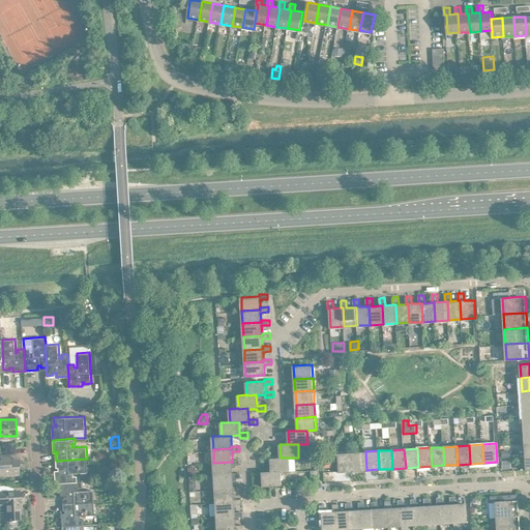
[(365,451),(352,452),(353,471),(366,470),(365,451)]
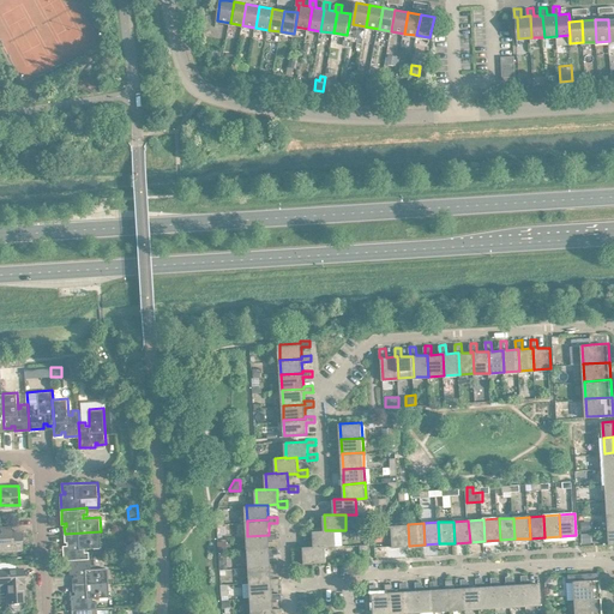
[(409,546),(408,524),(392,525),(393,547),(409,546)]
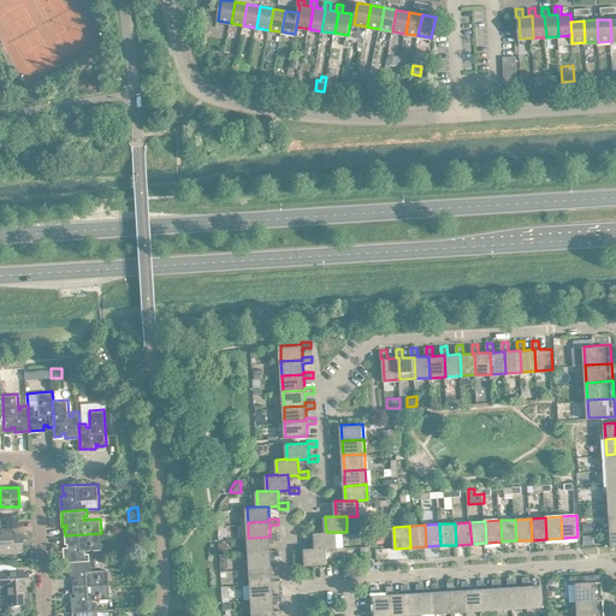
[(0,548),(12,548),(12,550),(23,550),(22,533),(12,533),(12,528),(0,527),(0,548)]
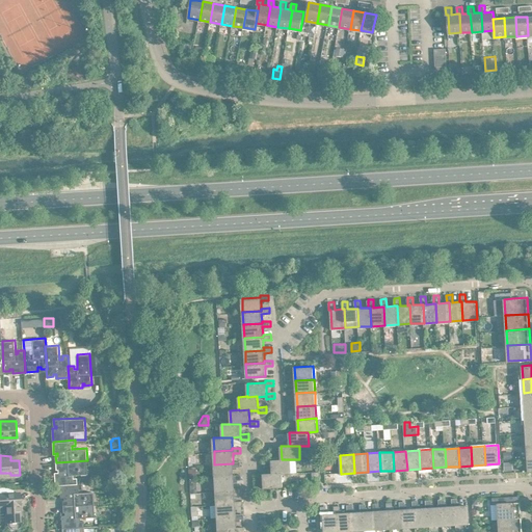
[(272,459),(272,473),(282,473),(291,473),(290,459),(282,459),(272,459)]
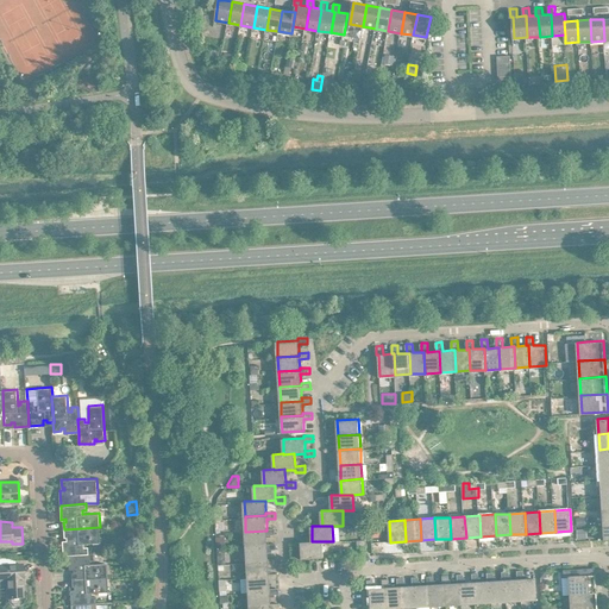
[(63,554),(69,554),(88,553),(88,546),(85,546),(85,544),(100,542),(100,527),(64,529),(64,537),(67,537),(67,540),(63,540),(63,554)]
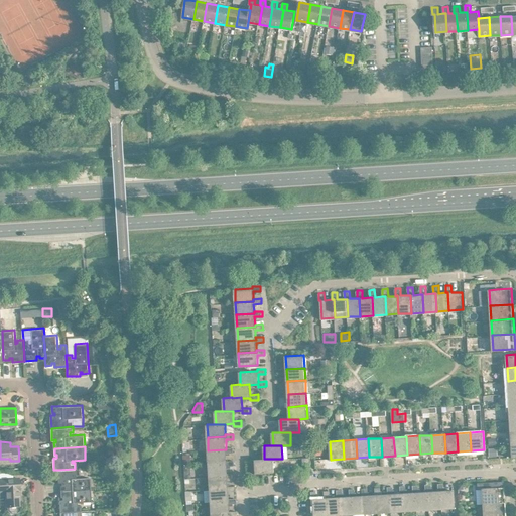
[(208,450),(209,464),(227,462),(227,460),(226,453),(234,452),(234,446),(226,447),(226,449),(208,450)]
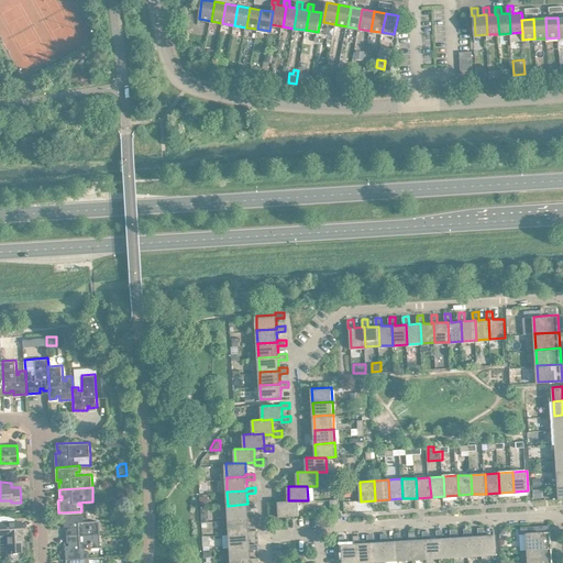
[(543,488),(534,488),(534,497),(543,497),(543,488)]
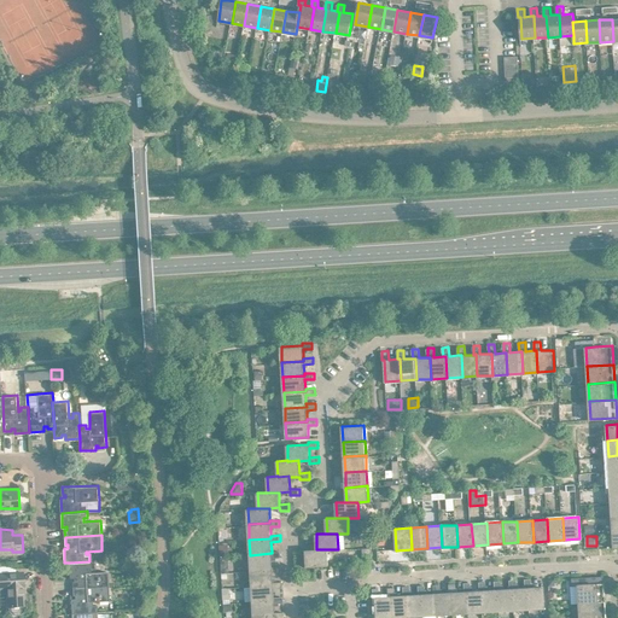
[(316,549),(305,551),(307,566),(328,565),(327,549),(316,549)]
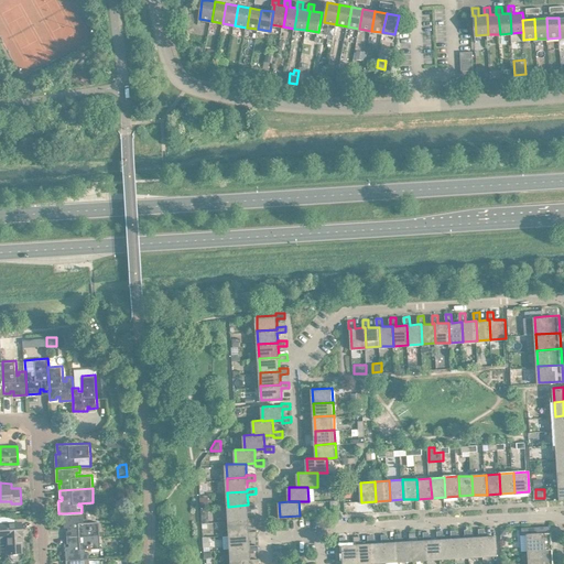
[(228,507),(229,520),(249,519),(249,517),(248,509),(257,508),(256,502),(248,502),(248,505),(228,507)]
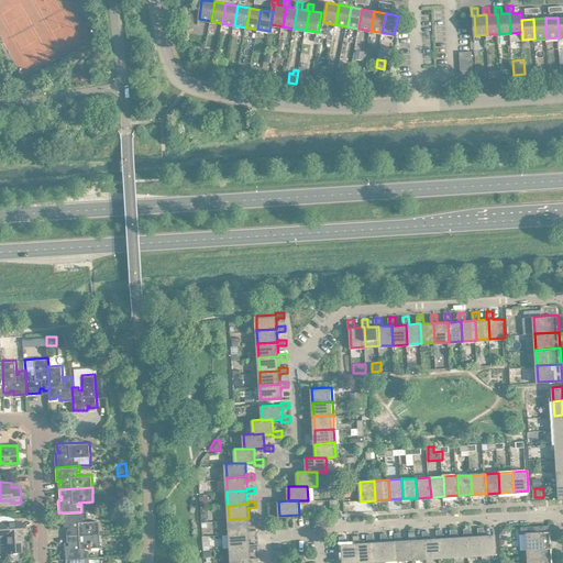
[(66,528),(67,536),(100,533),(99,520),(84,520),(84,518),(87,517),(87,510),(81,511),(64,512),(64,526),(68,526),(68,528),(66,528)]
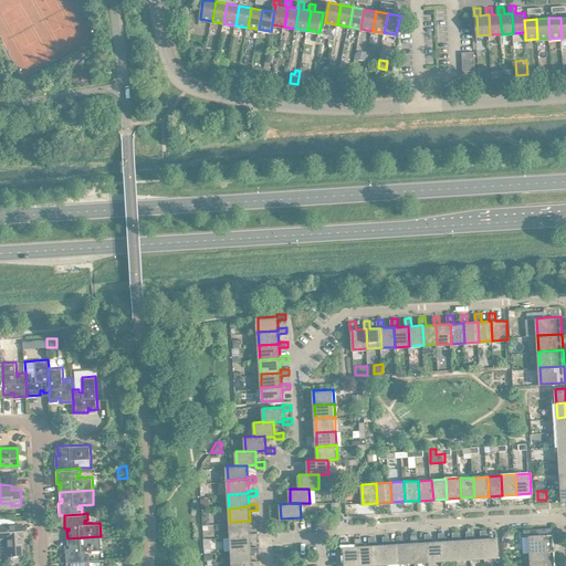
[(230,522),(231,536),(251,535),(250,533),(250,524),(259,524),(258,517),(250,519),(250,521),(230,522)]
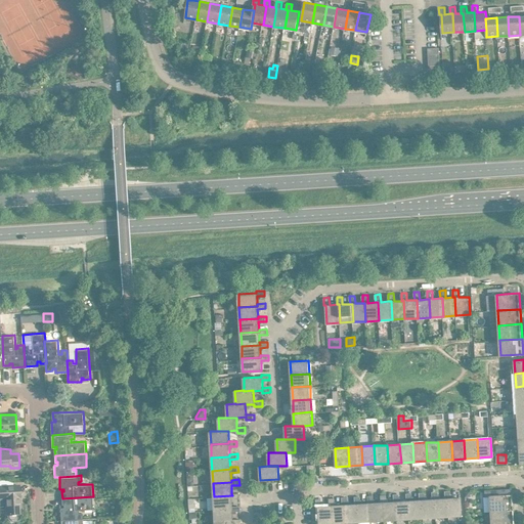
[(10,484),(0,485),(0,497),(6,497),(7,513),(8,513),(9,517),(12,520),(17,520),(20,517),(20,513),(22,513),(20,484),(14,484),(10,484)]
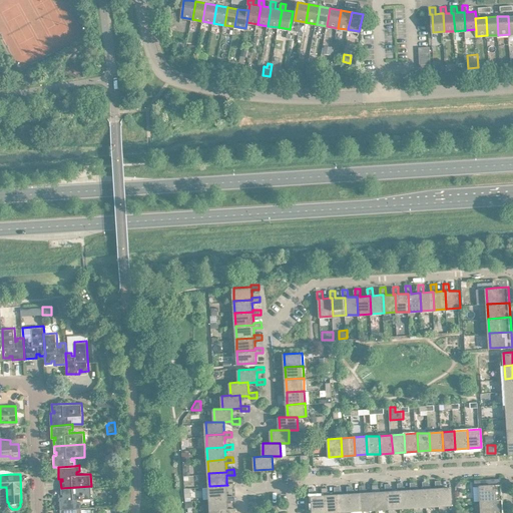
[(480,486),(481,500),(503,499),(502,484),(501,478),(475,479),(476,486),(480,486)]
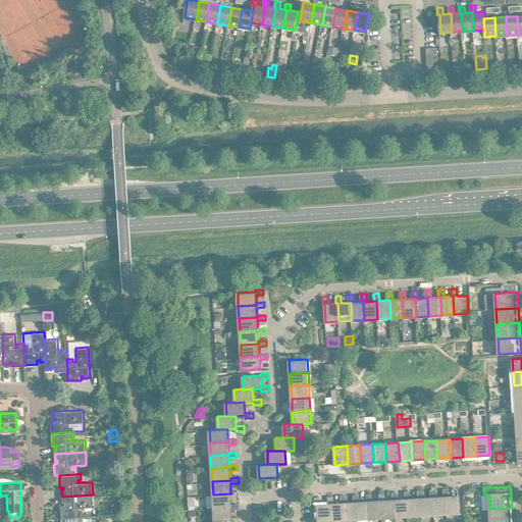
[(444,488),(445,497),(447,497),(448,514),(461,514),(460,496),(450,496),(449,488),(444,488)]
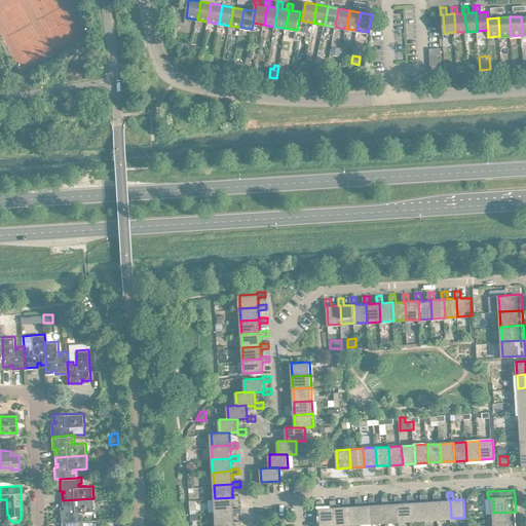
[(421,494),(421,501),(423,501),(425,520),(438,519),(437,500),(435,500),(427,501),(426,493),(421,494)]
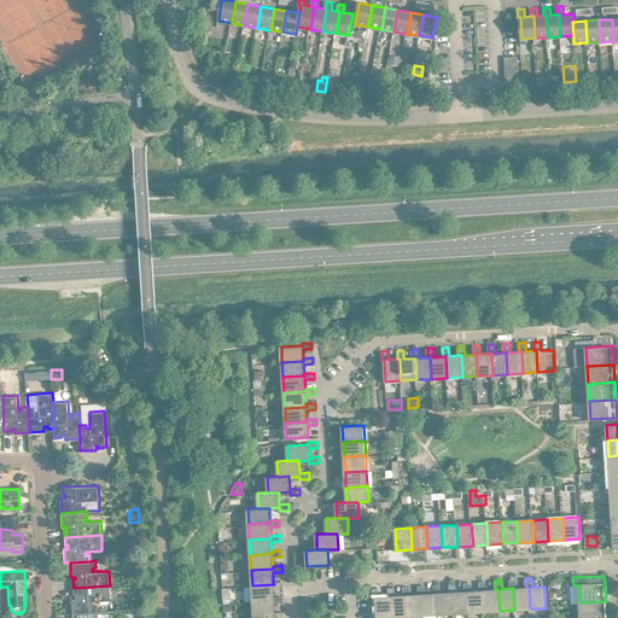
[(511,579),(511,588),(513,588),(514,610),(530,608),(529,588),(526,588),(517,588),(517,579),(511,579)]
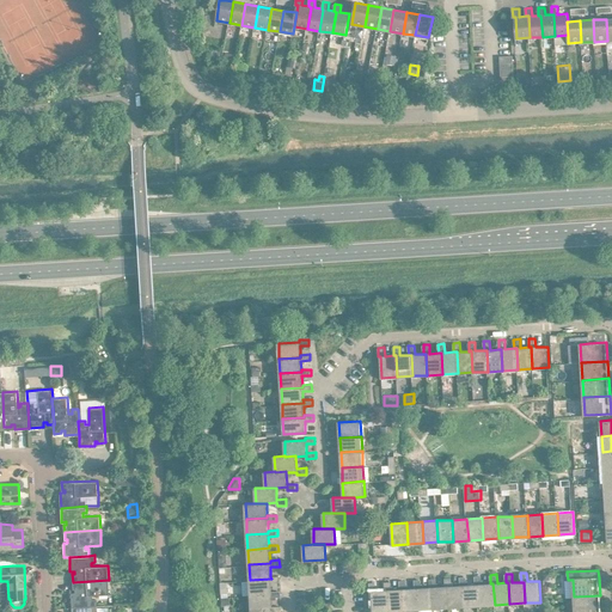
[(250,580),(251,594),(271,593),(271,591),(271,582),(280,581),(280,575),(270,576),(271,579),(250,580)]
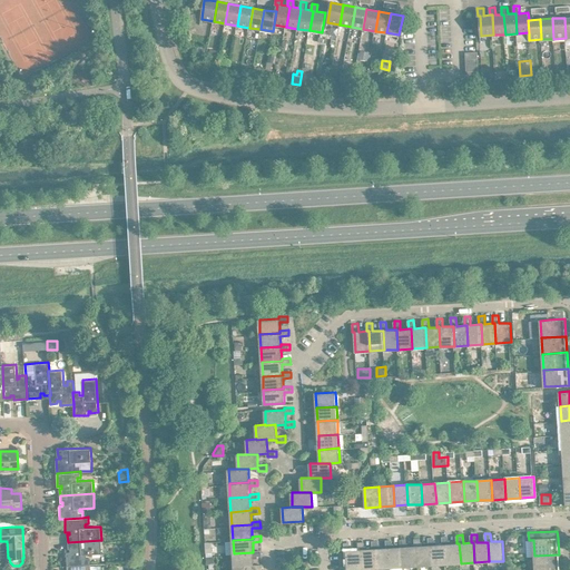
[(442,536),(443,544),(445,544),(446,564),(461,563),(459,543),(457,543),(449,544),(449,536),(442,536)]
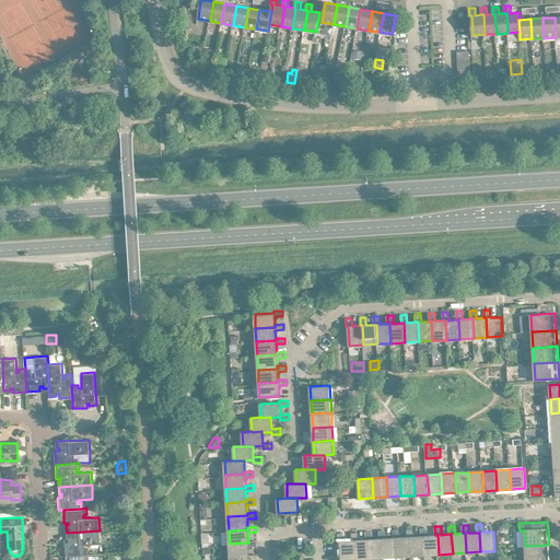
[(421,527),(421,536),(423,536),(424,555),(439,555),(438,535),(435,535),(427,535),(427,527),(421,527)]
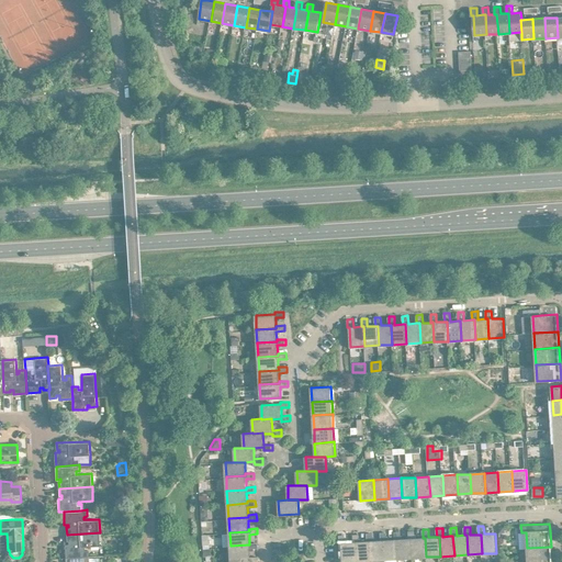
[(395,531),(395,539),(397,539),(398,559),(413,558),(412,538),(409,539),(401,539),(401,530),(395,531)]
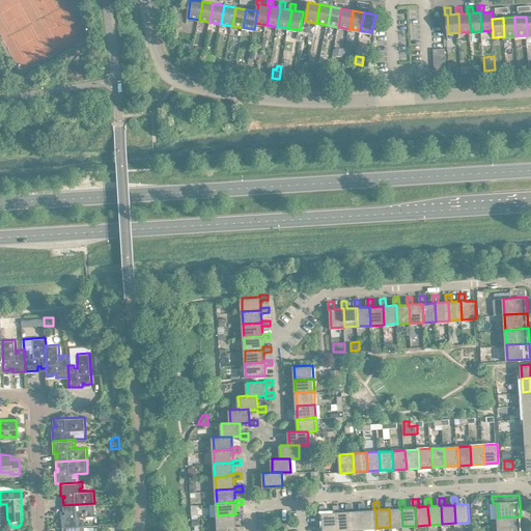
[(386,501),(387,509),(389,508),(390,527),(402,526),(401,508),(399,508),(392,508),(391,501),(386,501)]
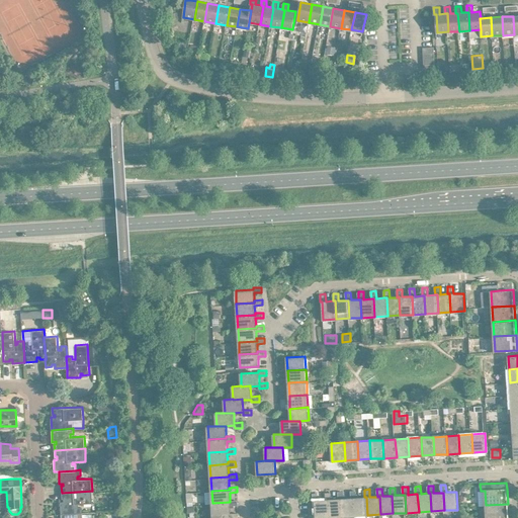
[(351,490),(351,498),(354,498),(355,516),(367,515),(366,497),(364,497),(357,498),(356,490),(351,490)]
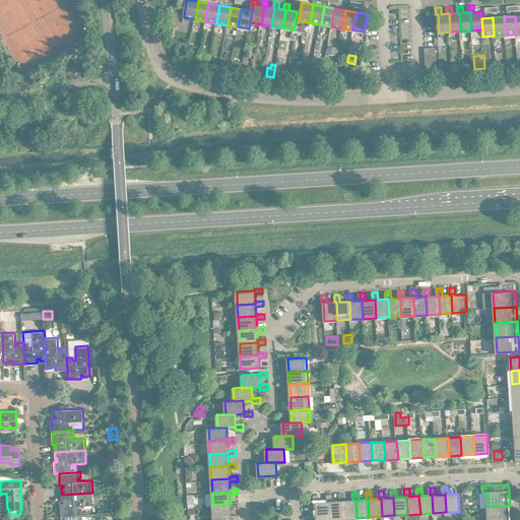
[(60,503),(61,515),(82,514),(82,508),(79,509),(79,506),(92,505),(92,493),(62,495),(62,500),(64,500),(64,503),(60,503)]
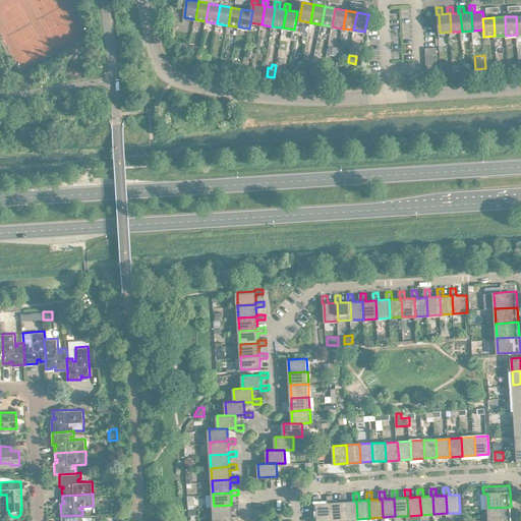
[(340,494),(341,502),(343,502),(344,520),(357,519),(356,501),(353,501),(346,502),(346,494),(340,494)]
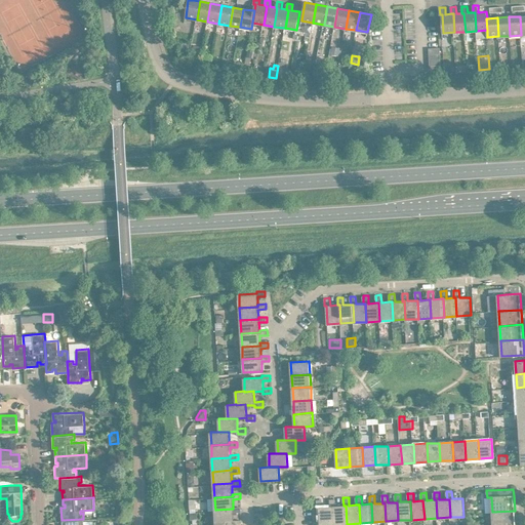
[(332,507),(330,507),(323,507),(322,498),(317,499),(318,508),(319,507),(320,524),(322,524),(334,524),(332,507)]
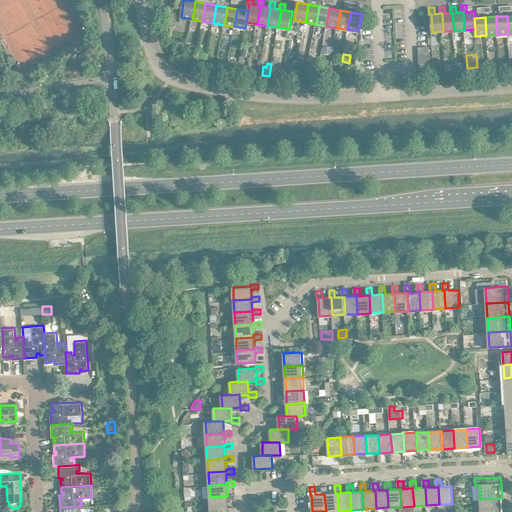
[(322,486),(322,494),(324,494),(326,511),(338,511),(337,493),(335,493),(327,493),(327,486),(322,486)]
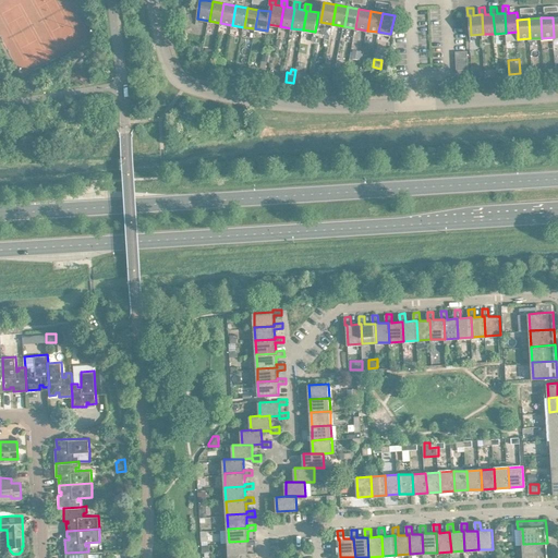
[(229,542),(229,556),(249,555),(249,553),(247,544),(256,544),(256,538),(247,538),(247,541),(229,542)]
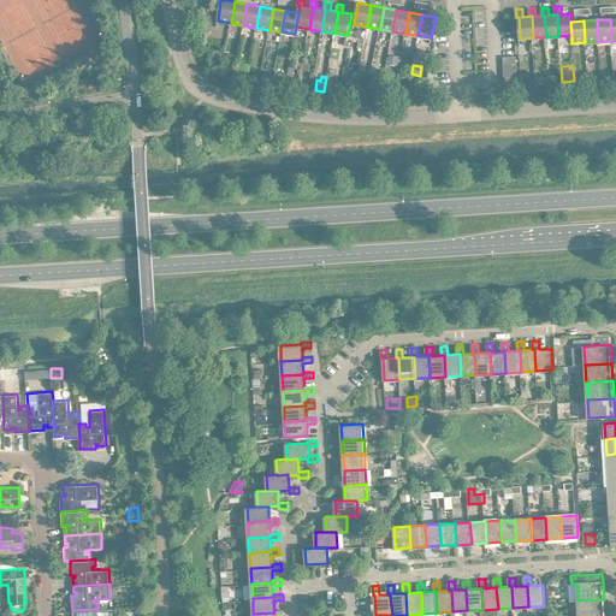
[(578,600),(578,615),(604,615),(604,599),(578,600)]
